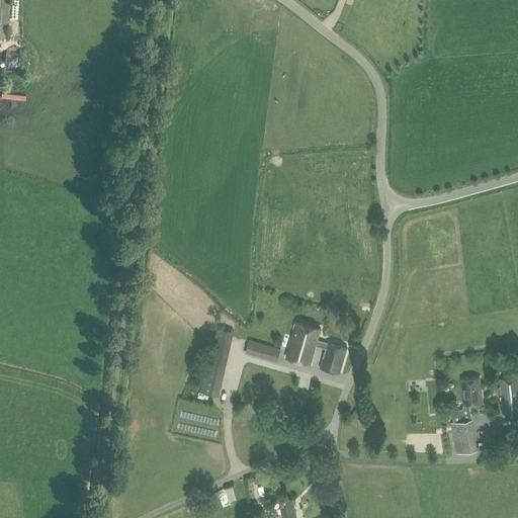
[(0,0),(0,37),(8,38),(10,0),(0,0)]
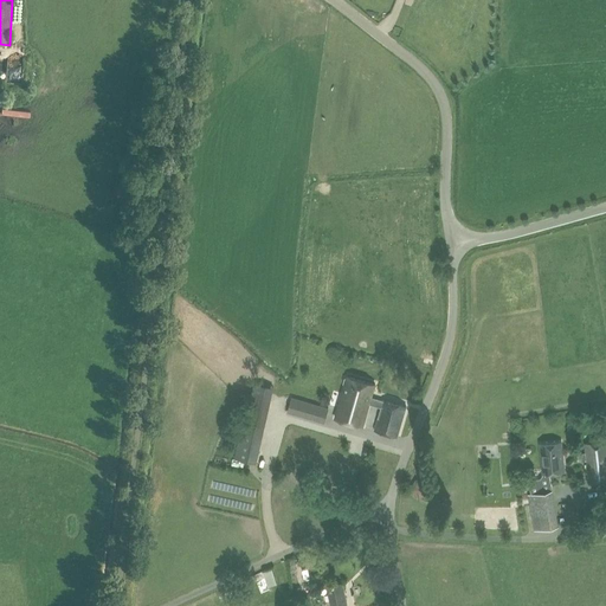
[(17,34),(24,34),(24,0),(13,0),(20,0),(20,10),(15,10),(15,18),(17,18),(17,34)]
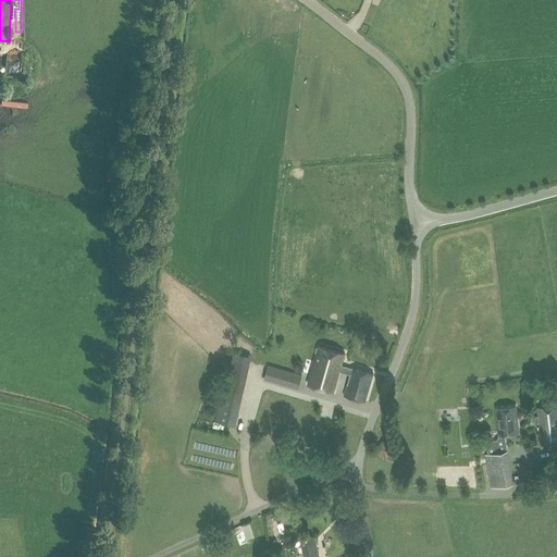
[(333,392),(339,371),(349,374),(343,395),(366,401),(373,373),(353,368),(353,369),(341,364),(344,354),(320,346),(308,384),(333,392)]
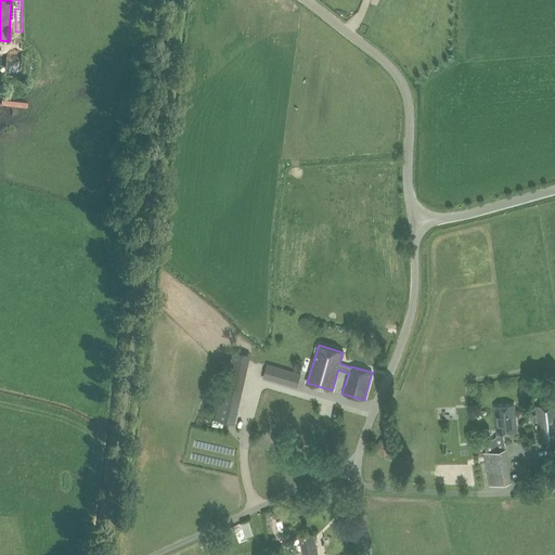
[(227,362),(221,388),(242,392),(248,368),(227,362)]
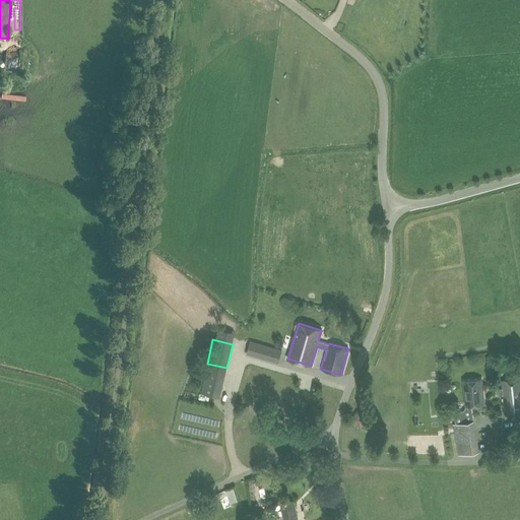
[(281,349),(250,340),(246,352),(267,359),(269,352),(280,355),(281,349)]
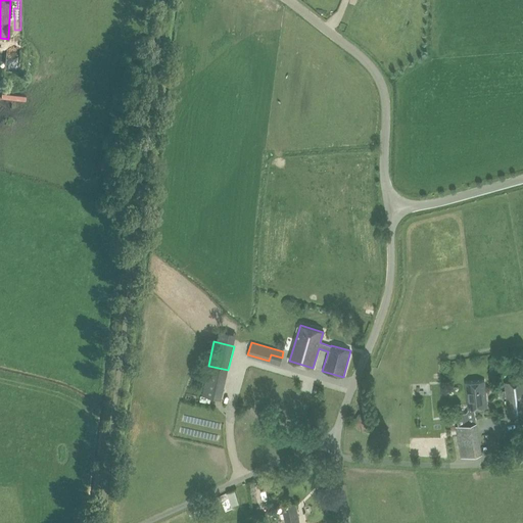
[(506,397),(508,417),(522,415),(522,380),(504,383),(505,390),(501,390),(502,397),(506,397)]
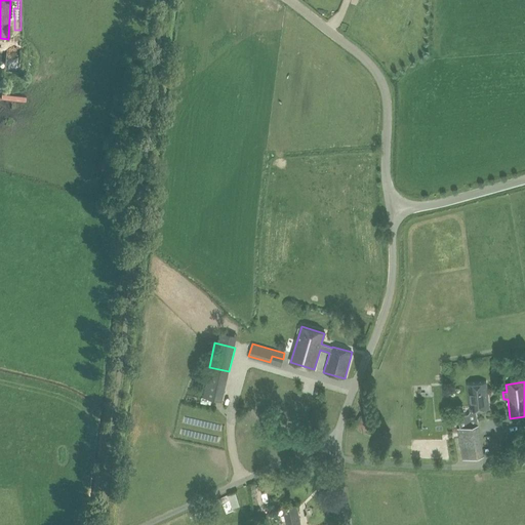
[(488,409),(486,382),(469,385),(471,410),(476,410),(488,409)]
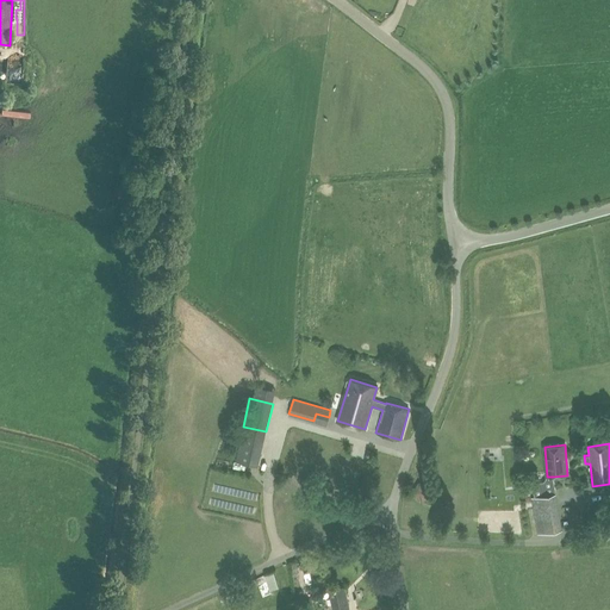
[(533,484),(535,497),(531,498),(537,534),(562,530),(556,493),(555,493),(553,477),(547,477),(545,481),(533,484)]
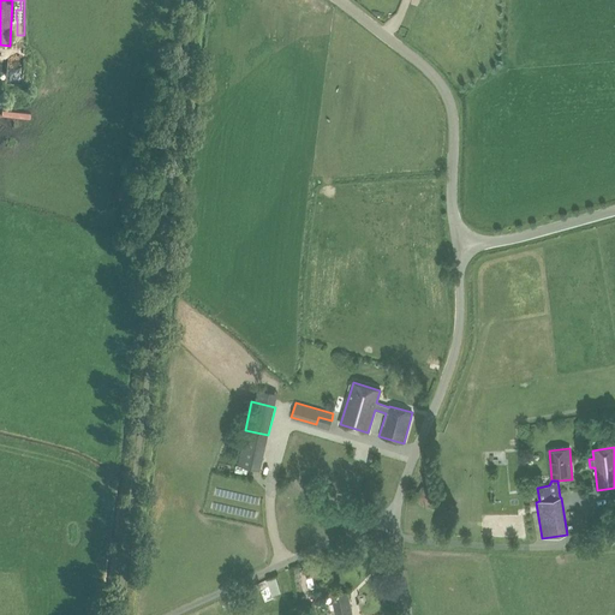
[(240,495),(240,511),(250,511),(250,495),(240,495)]
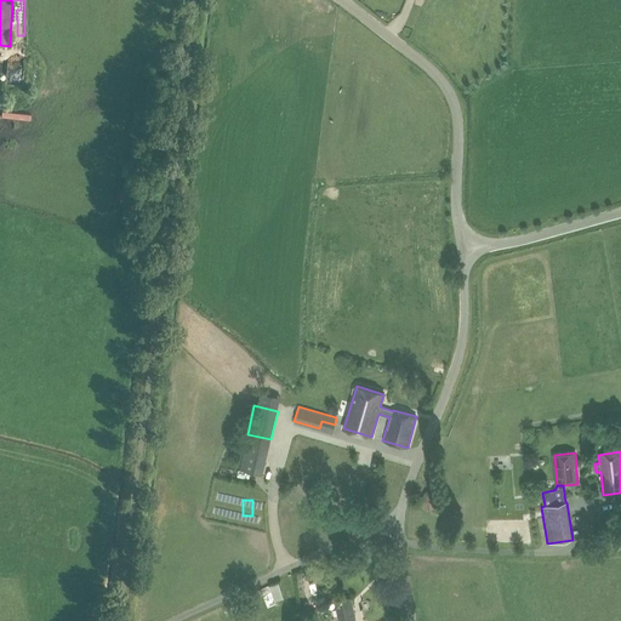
[(280,594),(289,591),(281,575),(262,584),(267,594),(278,590),(280,594)]
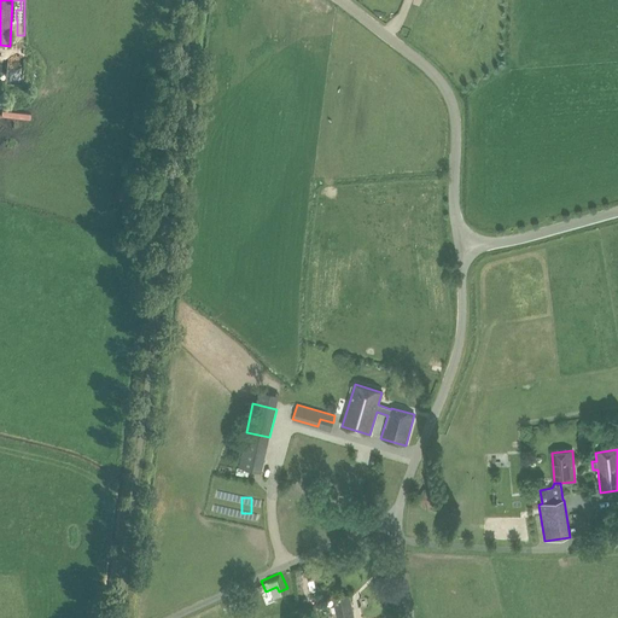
[(337,617),(354,617),(349,595),(333,599),(337,617)]
